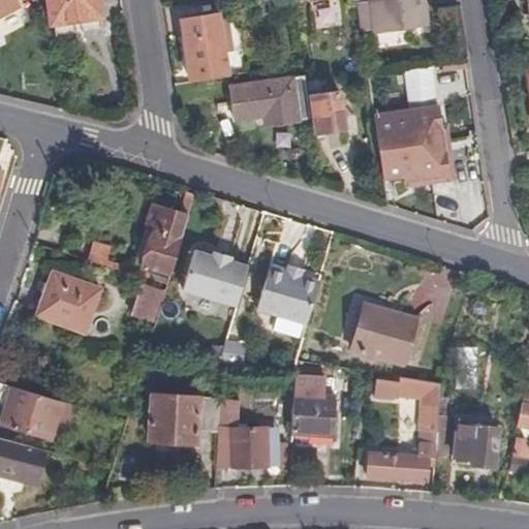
[(0,0),(0,31),(27,18),(18,0),(0,0)]
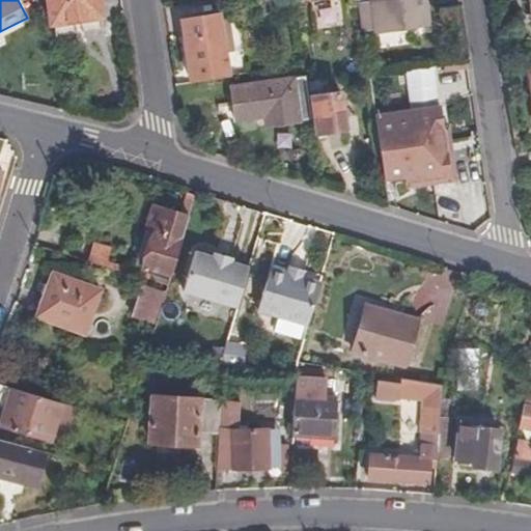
[(49,0),(52,24),(102,19),(99,0),(49,0)]
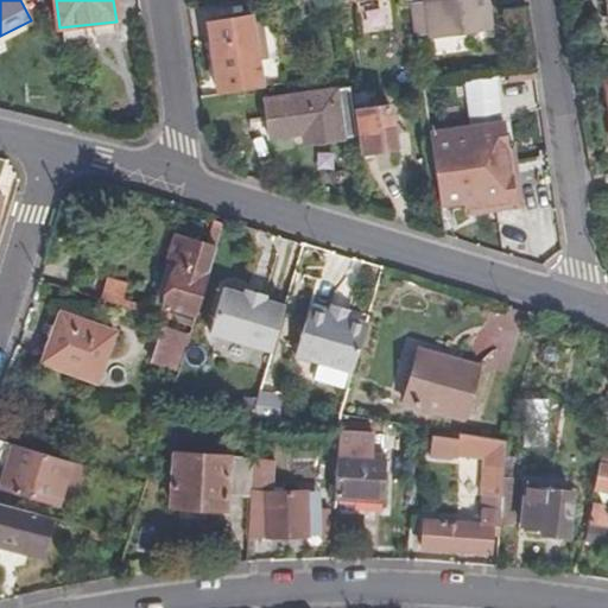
[(491,0),(426,0),(428,2),(412,5),(417,36),(432,35),(434,38),(495,29),(491,0)]
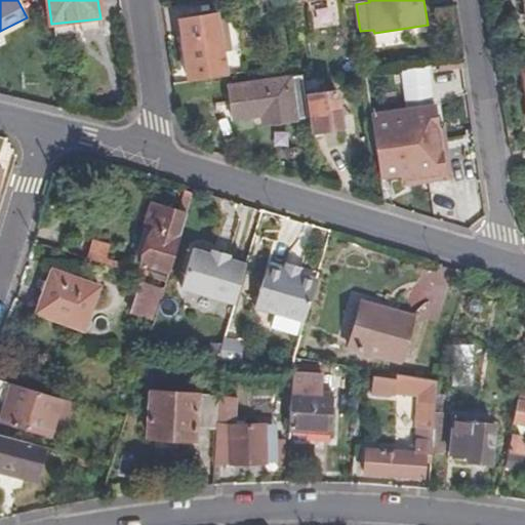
[(189,84),(227,78),(217,15),(179,22),(189,84)]
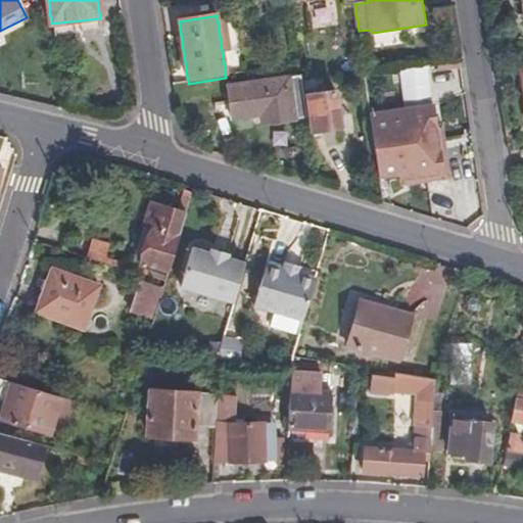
[(399,75),(427,70),(426,63),(398,67),(399,75)]
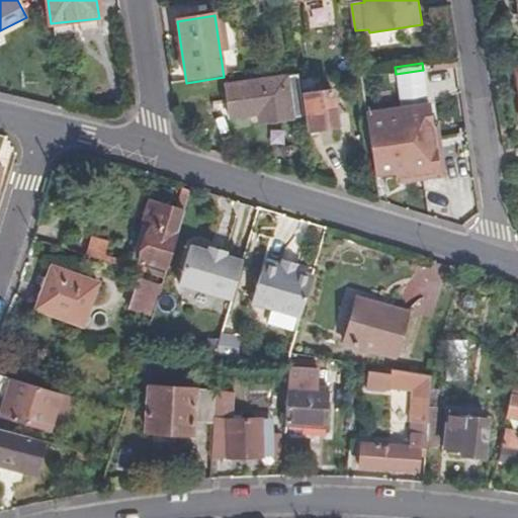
[(396,74),(398,87),(424,83),(423,70),(396,74)]
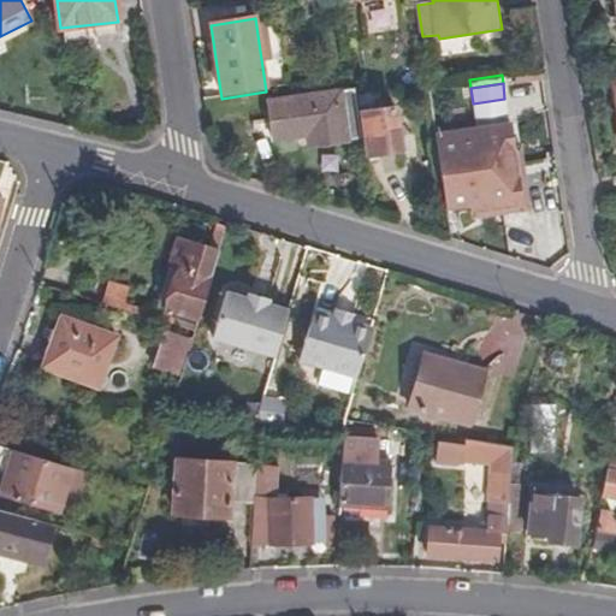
[(355,90),(271,104),(276,142),(318,136),(320,148),(349,143),(349,142),(362,140),(355,90)]
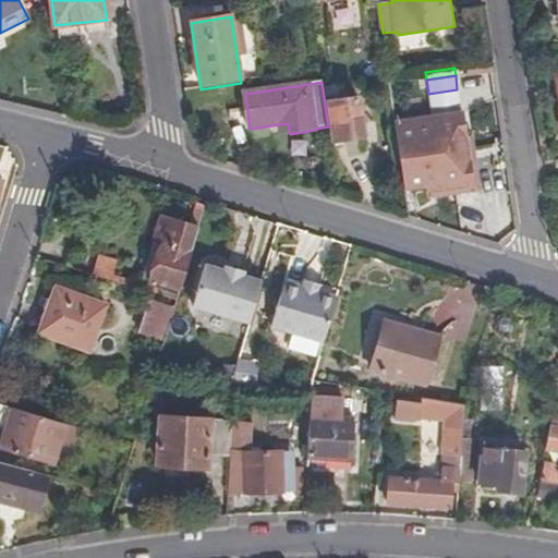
[(428,94),(432,116),(460,112),(457,89),(428,94)]
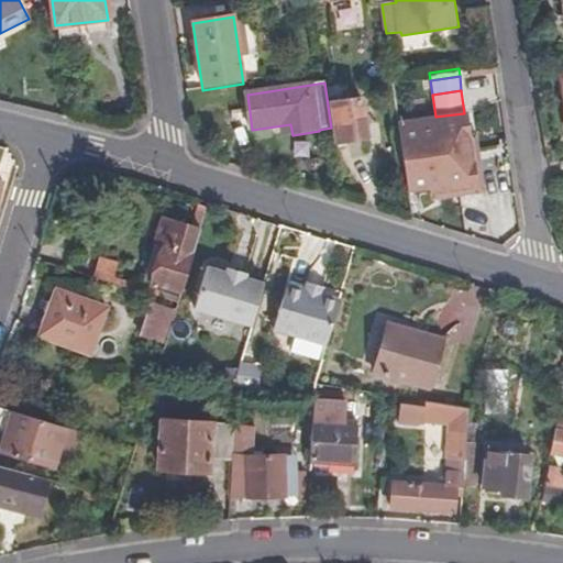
[(337,146),(368,141),(363,99),(331,103),(337,146)]
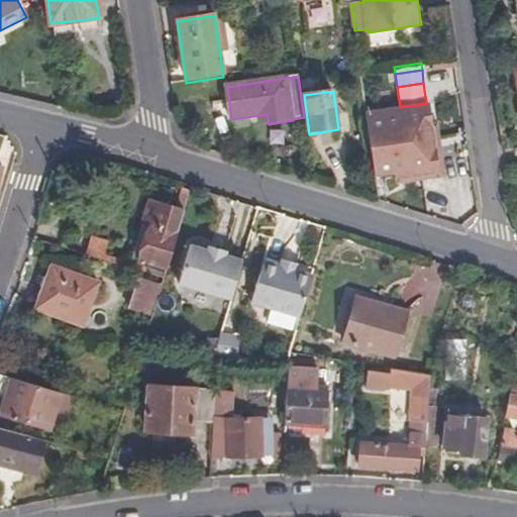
[(430,118),(428,103),(426,104),(400,107),(367,112),(376,176),(395,175),(396,184),(441,177),(436,139),(428,140),(425,120),(430,120),(430,118)]
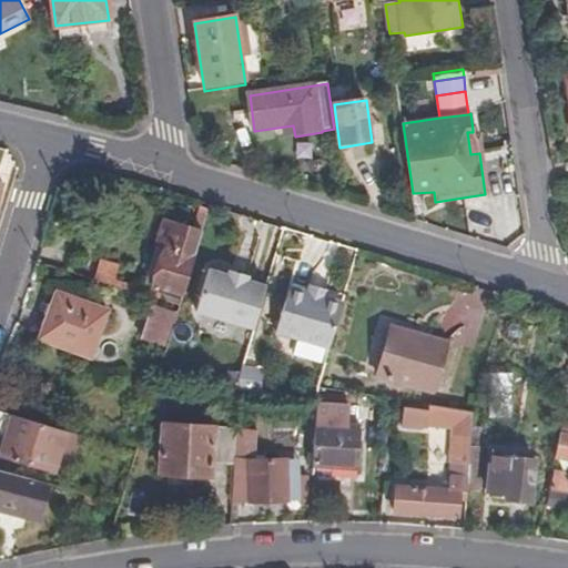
[(485,194),(435,202),(436,208),(492,199),(482,129),(473,130),(473,132),(467,132),(470,154),(479,153),(485,194)]
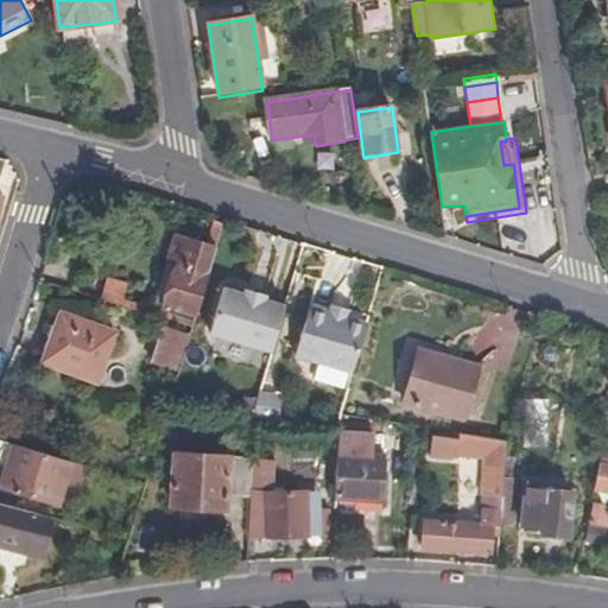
[(220,247),(226,223),(216,221),(210,244),(220,247)]
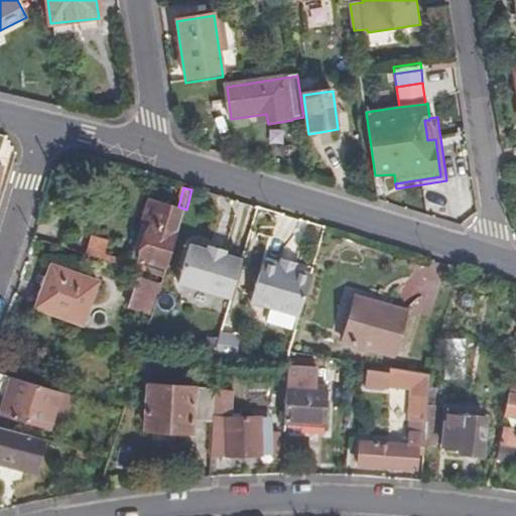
[(142,258),(169,266),(186,210),(178,207),(152,200),(145,223),(151,226),(142,258)]
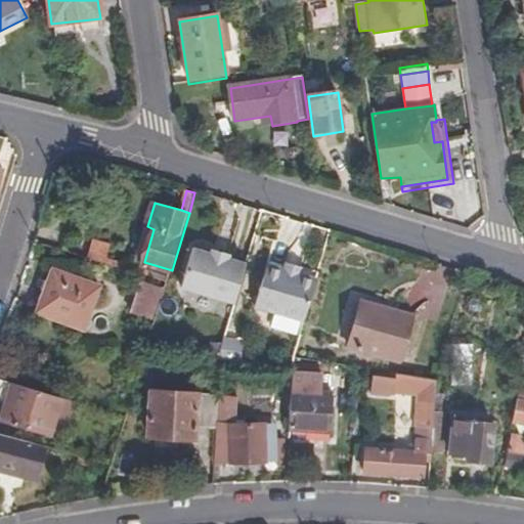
[(137,260),(144,262),(154,229),(147,226),(137,260)]
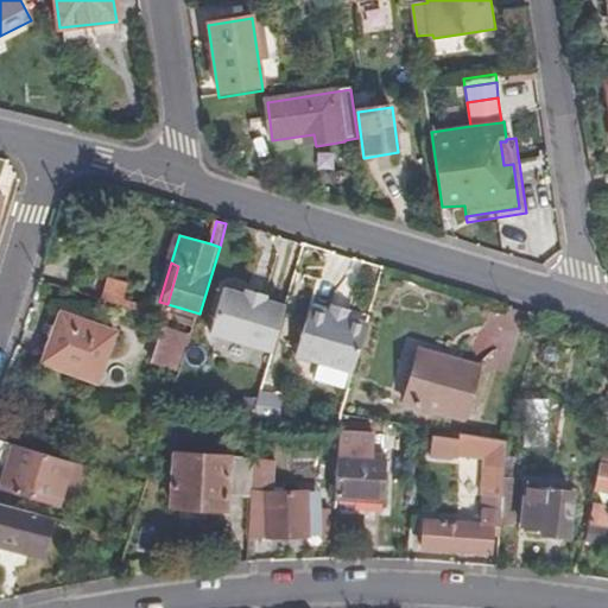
[(270,352),(284,305),(263,298),(264,295),(244,289),(242,292),(222,286),(208,333),(270,352)]
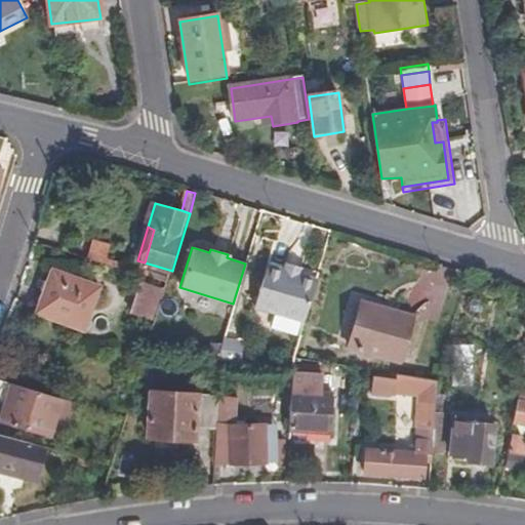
[(303,323),(315,280),(298,275),(284,271),(266,265),(253,308),(272,313),(270,321),(296,329),(298,321),(303,323)]
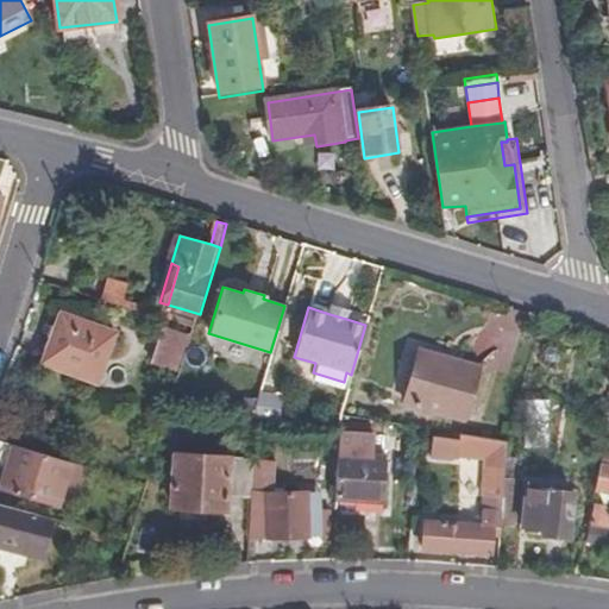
[(330,314),(346,319),(347,313),(331,308),(330,314)]
